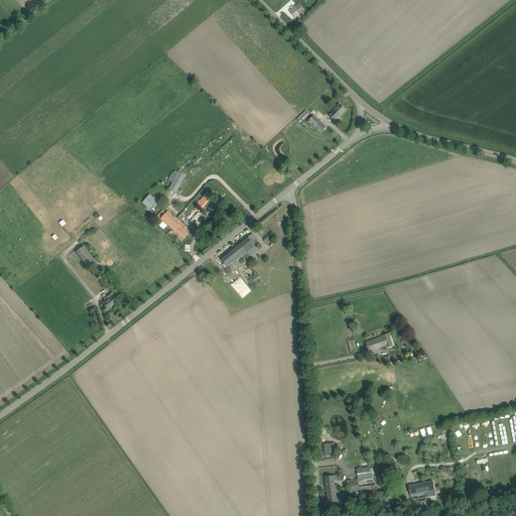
[(289,11),(295,18),(304,11),(298,3),(289,11)]
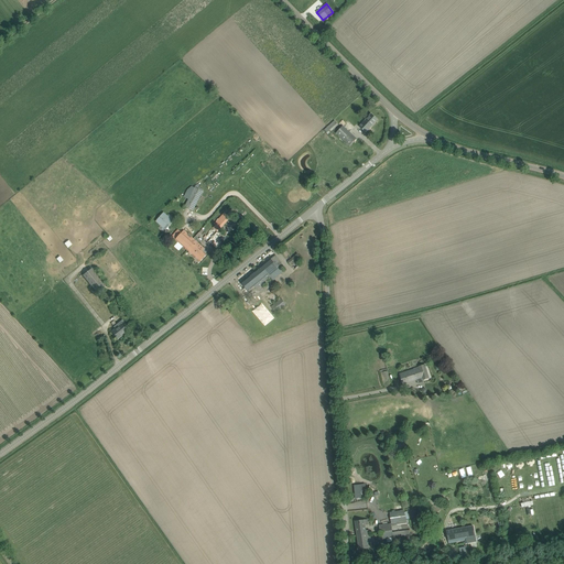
[(359,127),(366,132),(378,120),(371,114),(359,127)]
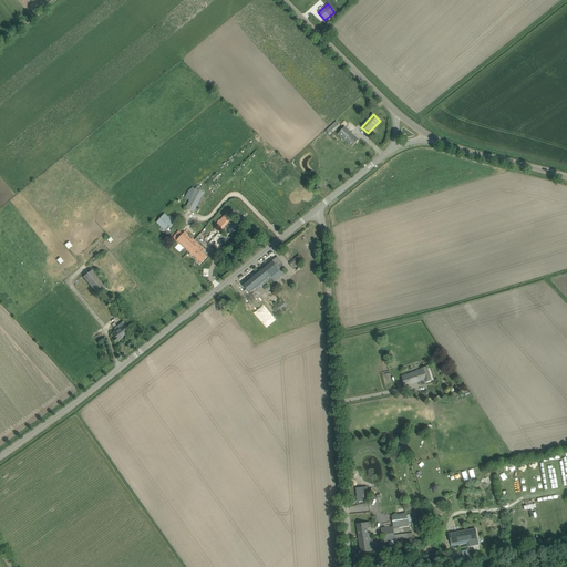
[(326,131),(329,135),(340,125),(337,122),(326,131)]
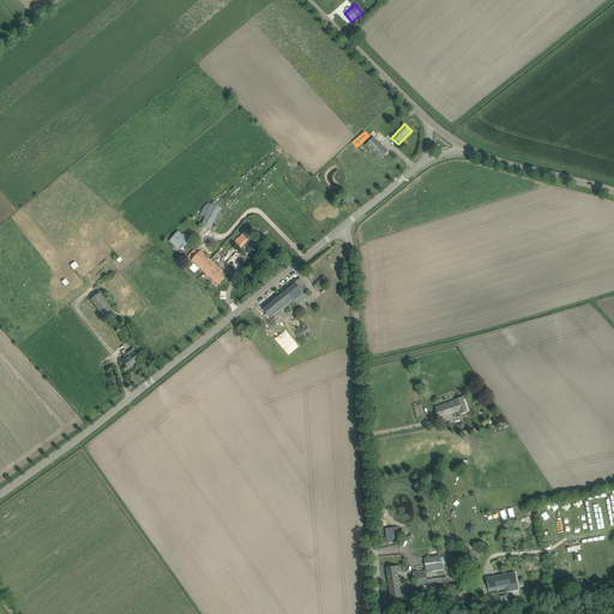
[(366,145),(381,160),(389,151),(373,137),(366,145)]
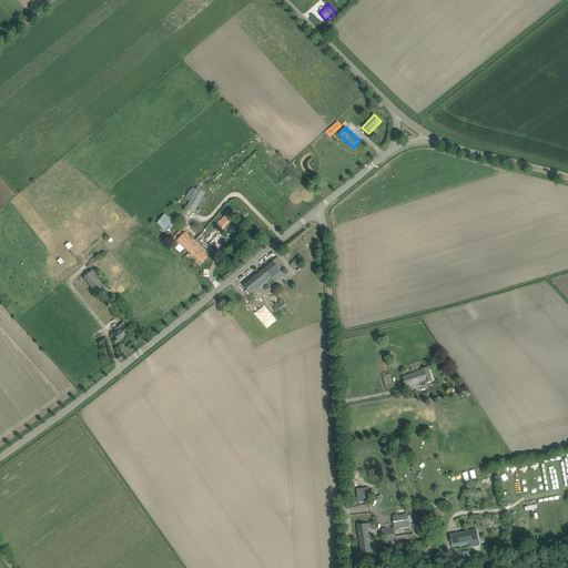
[(186,209),(194,212),(204,193),(199,190),(201,188),(198,186),(186,209)]
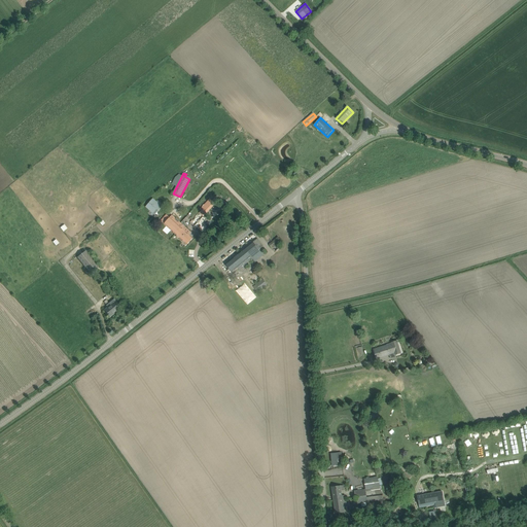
[(160,205),(156,202),(153,199),(146,207),(154,214),(163,205),(161,203),(160,205)]
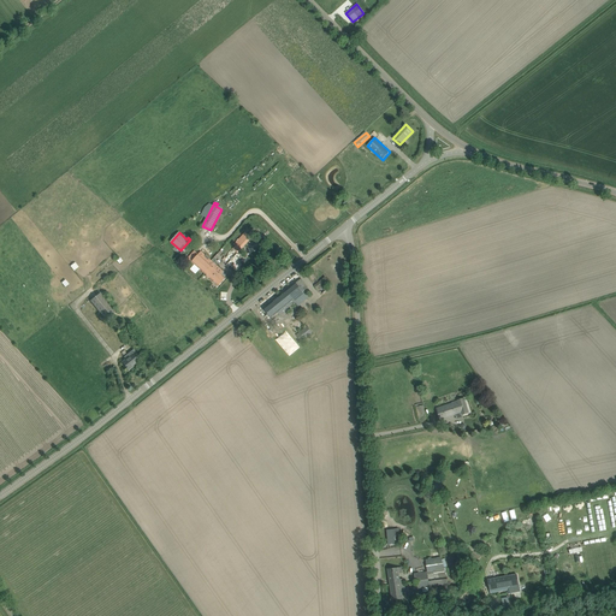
[(253,235),(250,232),(248,234),(247,234),(237,244),(242,248),(252,237),(250,237),(253,235)]
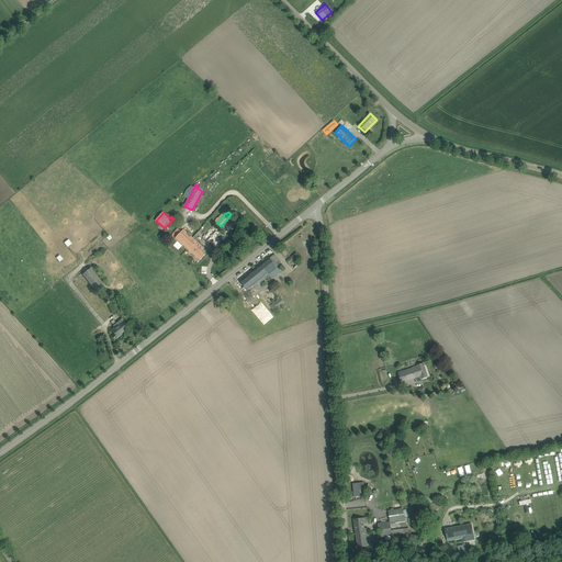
[(202,239),(206,243),(217,231),(213,227),(202,239)]
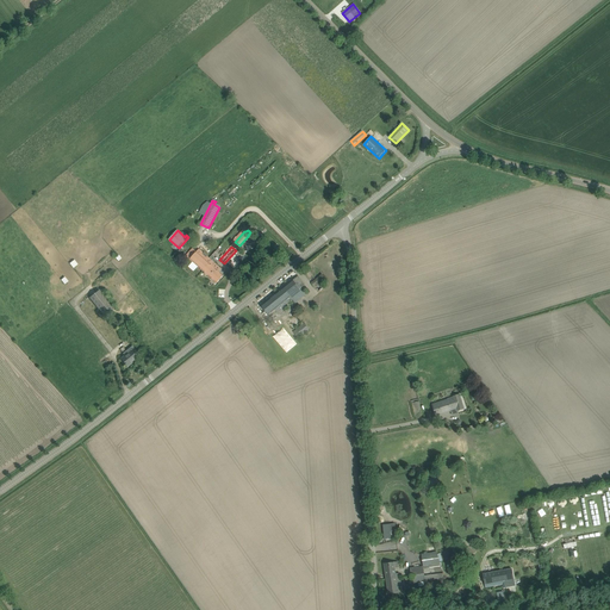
[(187,254),(186,255),(190,260),(203,271),(209,265),(212,261),(199,249),(197,251),(192,248),(191,250),(192,250),(188,255),(187,254)]
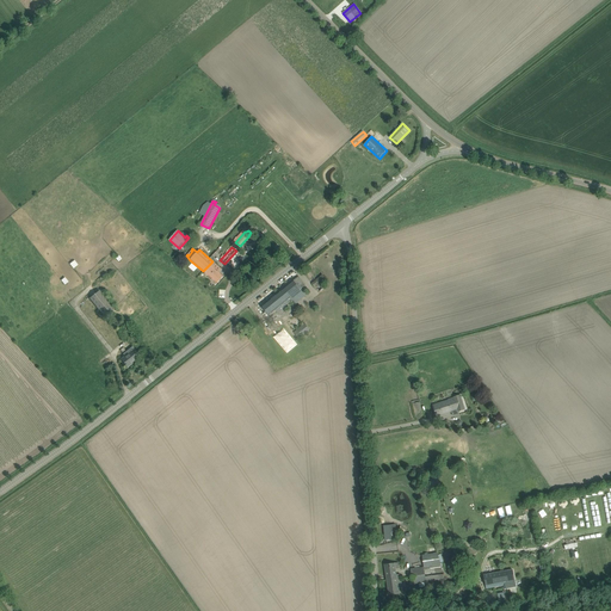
[(209,265),(203,271),(204,272),(204,275),(207,276),(209,276),(213,279),(217,284),(223,276),(220,272),(222,270),(217,265),(213,261),(209,265)]
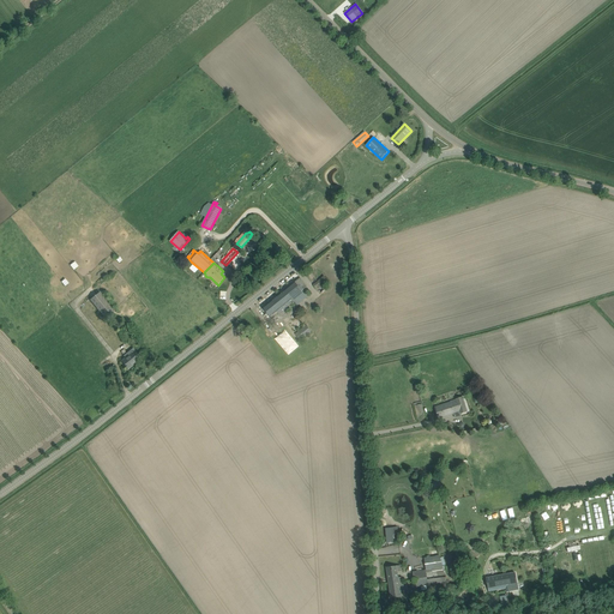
[(313,286),(319,292),(330,282),(324,276),(313,286)]
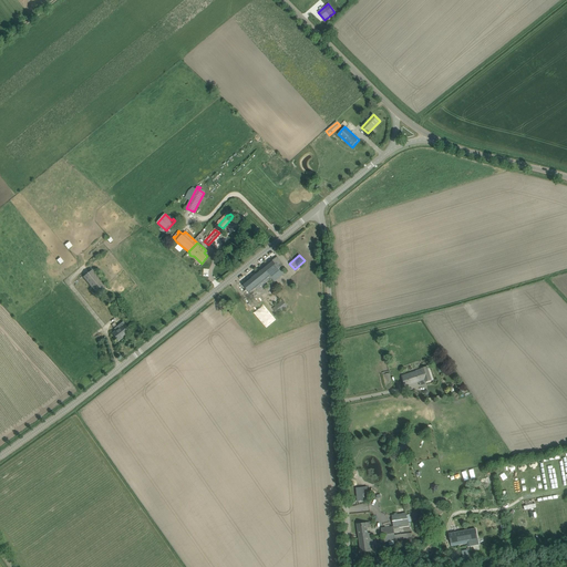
[(277,257),(272,260),(279,268),(284,265),(280,260),(277,257)]
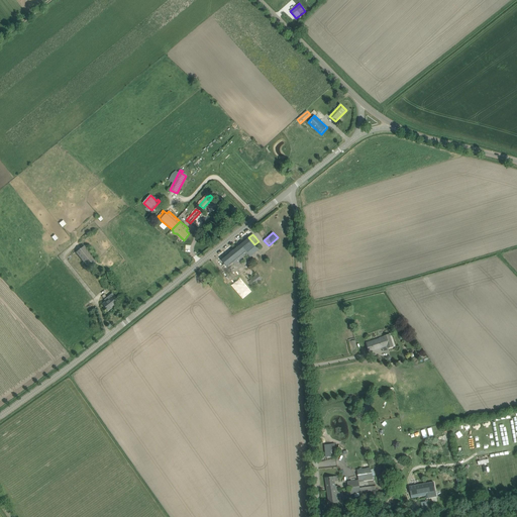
[(259,250),(254,244),(248,237),(221,260),(227,267),(233,263),(235,265),(247,254),(250,256),(259,250)]
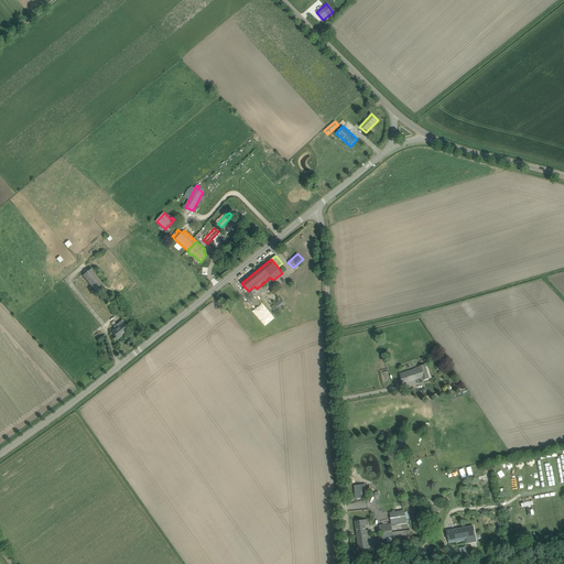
[(93,269),(83,275),(97,293),(106,285),(93,269)]
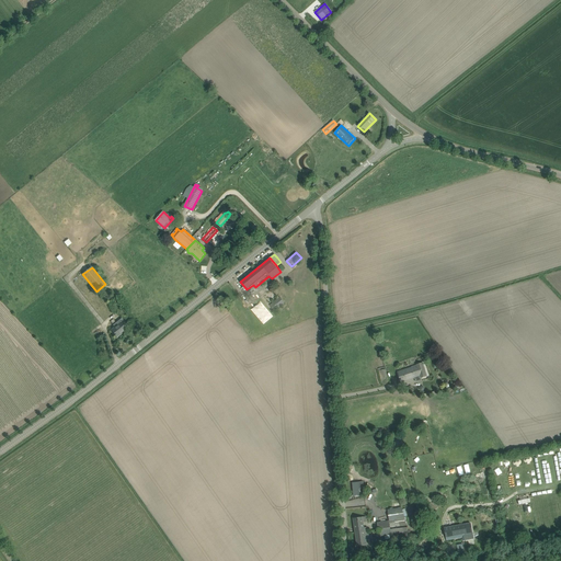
[(270,306),(274,311),(285,304),(281,297),(270,306)]
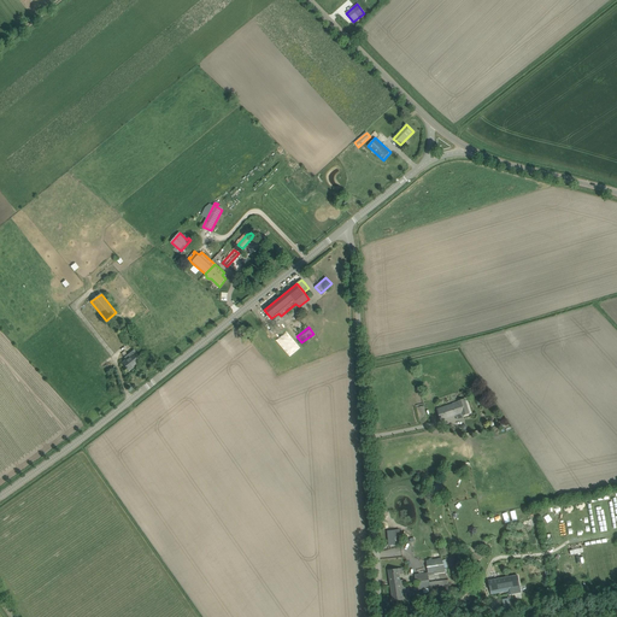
[(124,351),(122,354),(124,358),(127,360),(122,363),(127,369),(127,370),(128,369),(129,371),(129,370),(135,365),(135,366),(139,363),(135,358),(139,356),(134,351),(128,356),(124,351)]
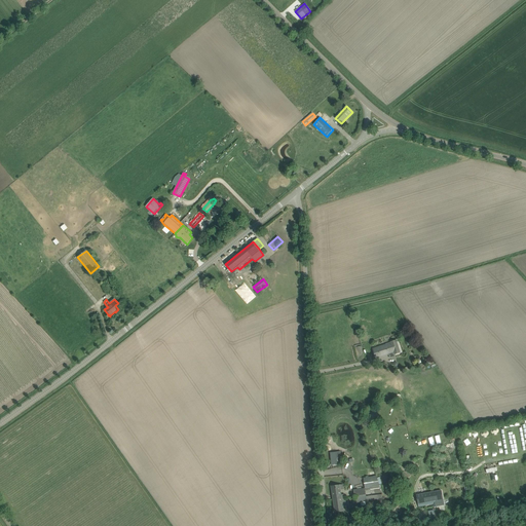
[(395,353),(395,354),(401,352),(397,340),(390,341),(390,343),(393,353),(395,353)]
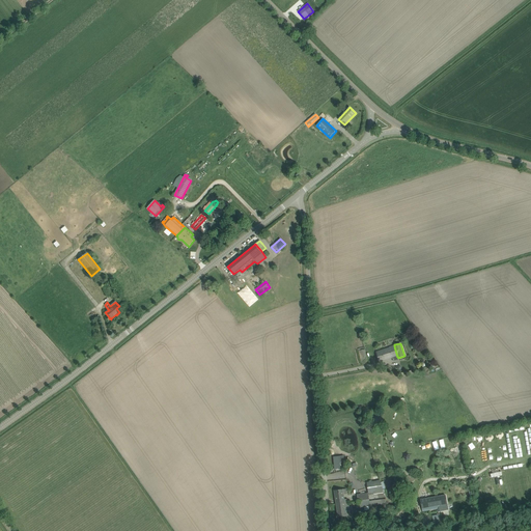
[(375,352),(379,362),(397,357),(394,346),(375,352)]
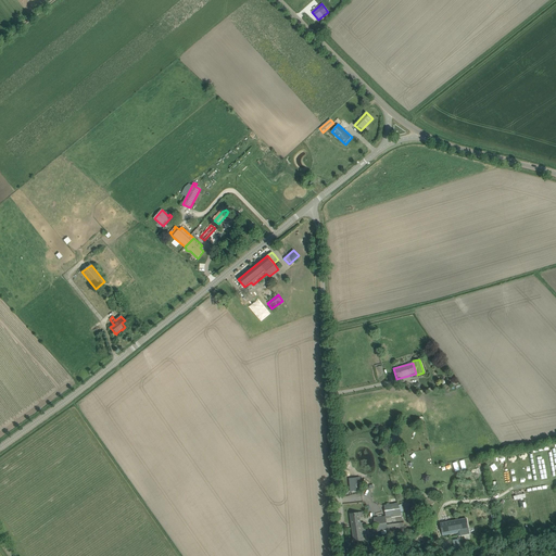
[(364,522),(361,523),(359,518),(364,517),(363,512),(350,514),(352,528),(364,527),(364,522)]
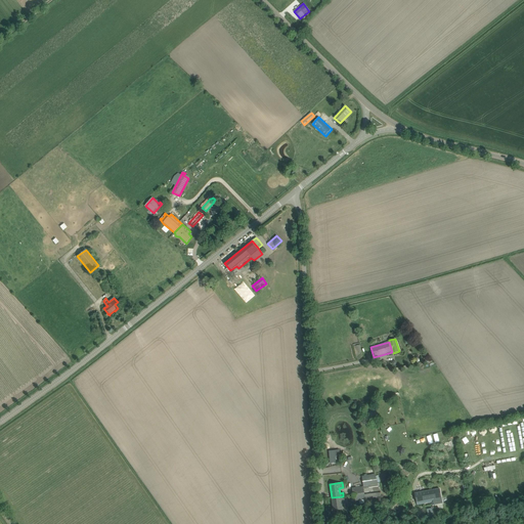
[(352,488),(353,494),(380,491),(378,484),(352,488)]
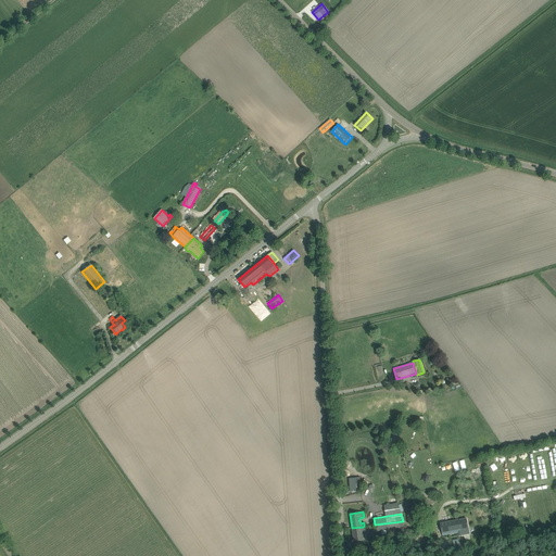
[(468,528),(467,525),(467,519),(440,523),(442,535),(458,532),(458,535),(462,535),(460,529),(468,528)]
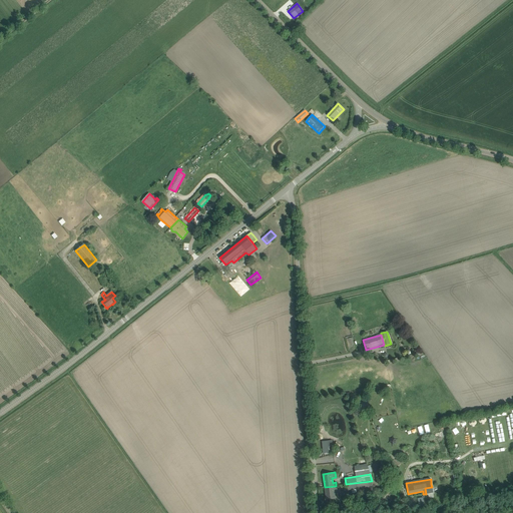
[(374,487),(372,481),(346,484),(347,490),(374,487)]
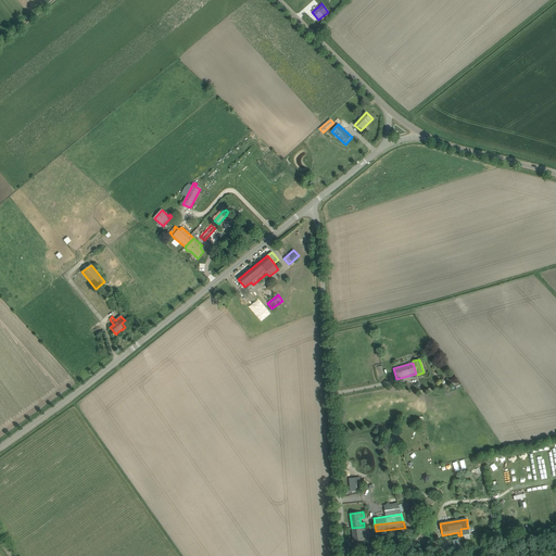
[(352,528),(354,541),(366,540),(364,527),(352,528)]
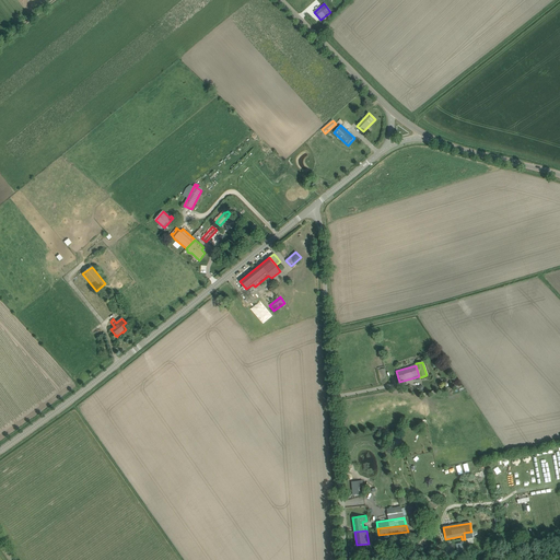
[(441,544),(440,545),(438,537),(432,538),(434,547),(435,546),(438,552),(445,550),(443,547),(442,547),(441,544)]
